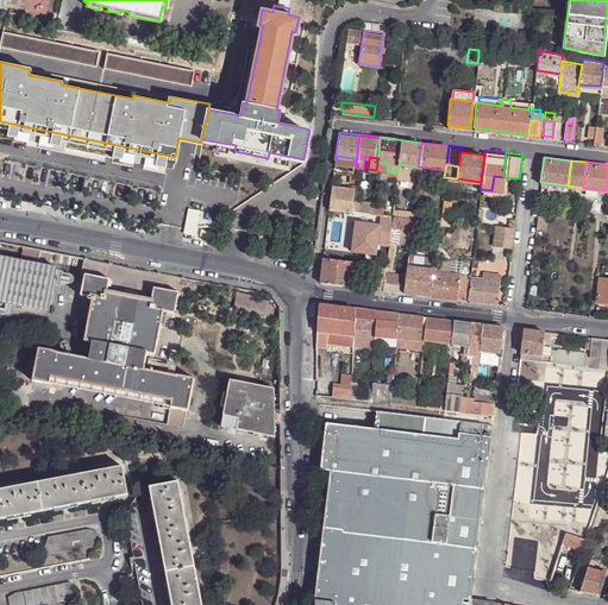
[(445,170),(418,166),(418,174),(444,177),(445,170)]
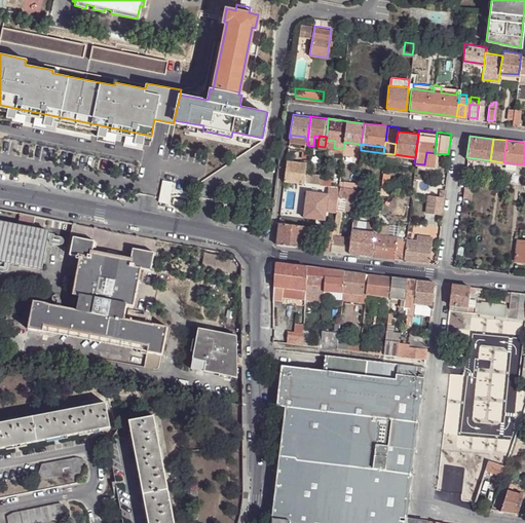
[(426,152),(424,164),(433,165),(435,153),(426,152)]
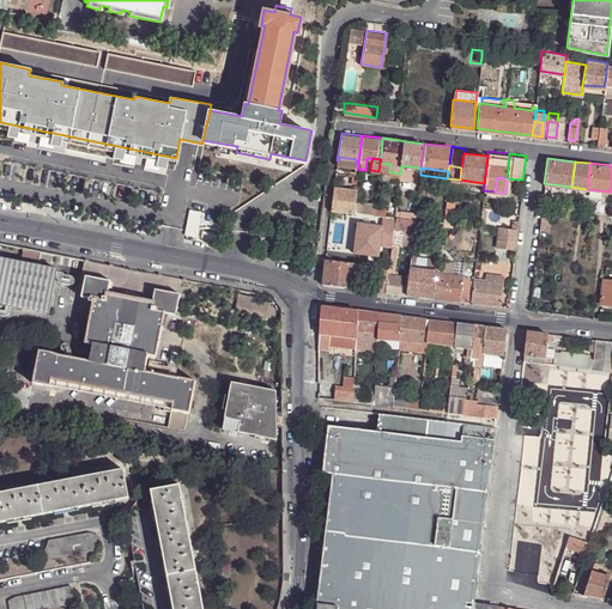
[(483,190),(484,183),(460,180),(459,187),(483,190)]
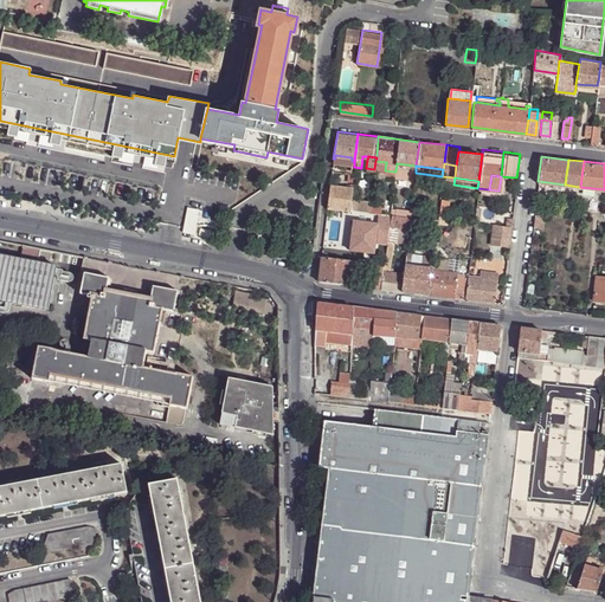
[(351,196),(352,186),(329,183),(327,206),(349,208),(351,196)]
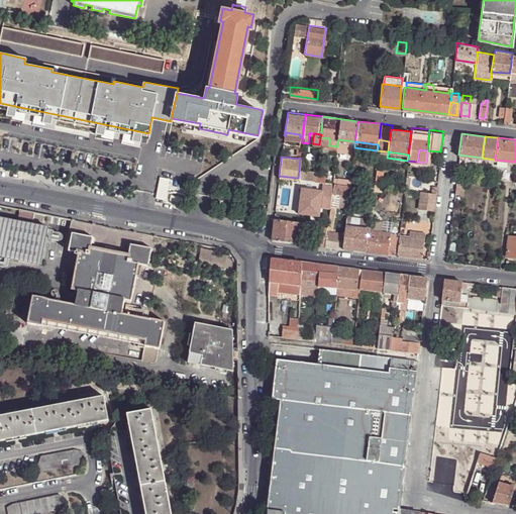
[(347,202),(349,184),(335,182),(333,182),(332,190),(329,205),(326,226),(326,229),(333,230),(338,205),(339,205),(340,203),(346,204),(347,202)]
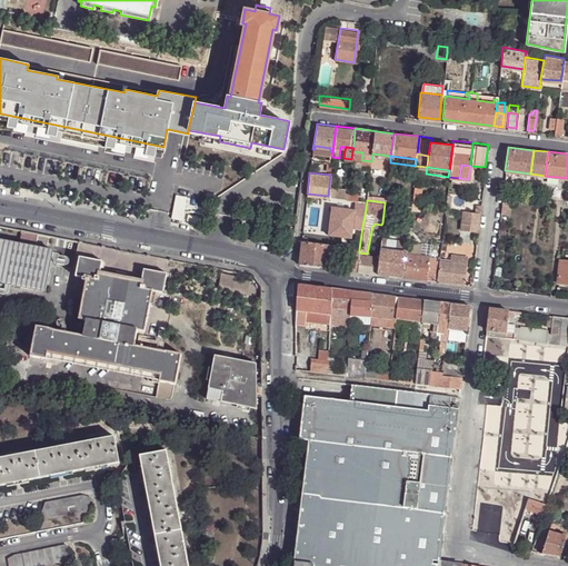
[(362,226),(366,209),(330,205),(327,232),(349,235),(351,225),(362,226)]
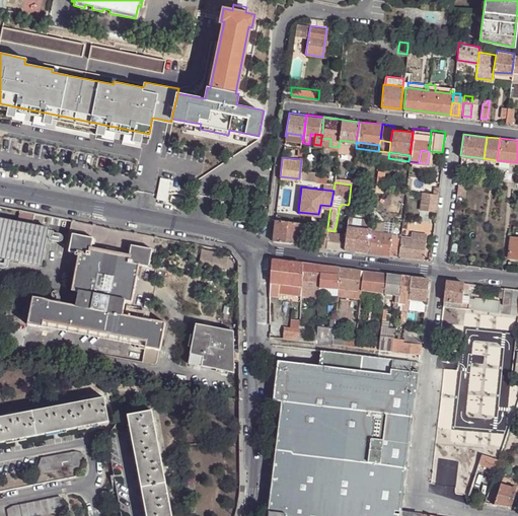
[(437,194),(422,192),(420,208),(435,210),(437,194)]
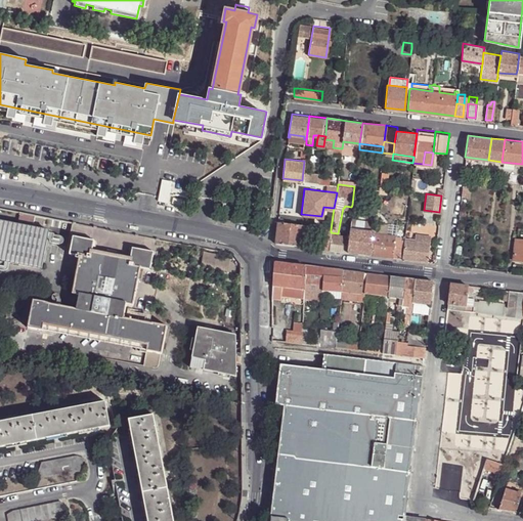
[(351,207),(349,227),(367,229),(368,217),(369,208),(352,205),(351,207)]
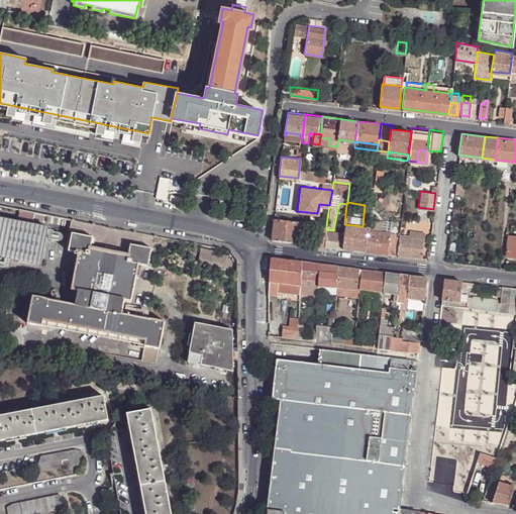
[(33,210),(18,207),(18,211),(16,220),(0,217),(0,254),(40,264),(47,226),(31,223),(33,210)]
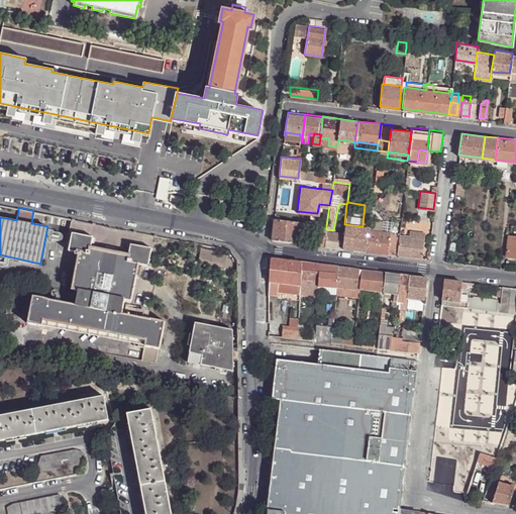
[(274,239),(296,241),(296,237),(298,220),(274,217),(271,238),(274,239)]
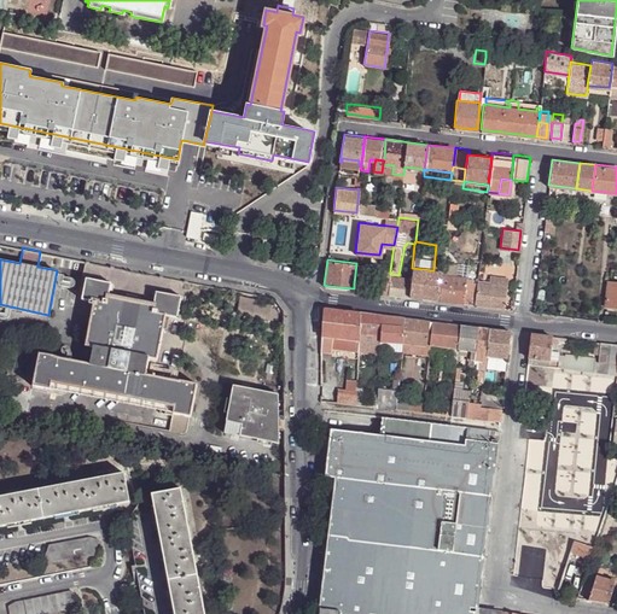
[(356,263),(354,284),(367,285),(371,264),(356,263)]
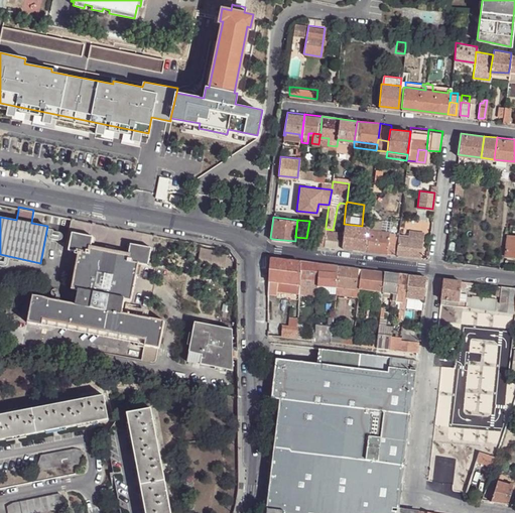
[(367,228),(367,226),(362,226),(344,224),(343,231),(341,247),(364,249),(367,228)]
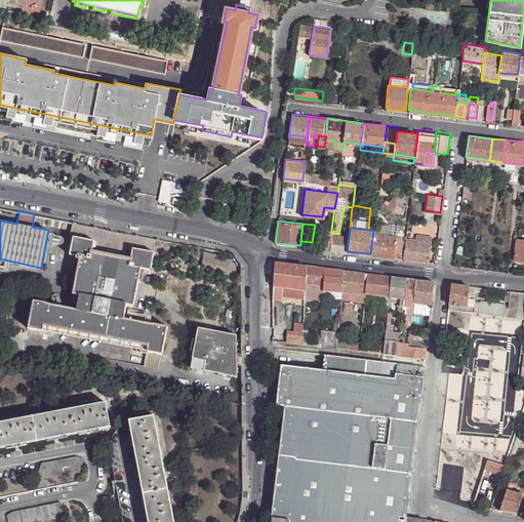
[(395,235),(373,232),(370,253),(393,256),(395,235)]
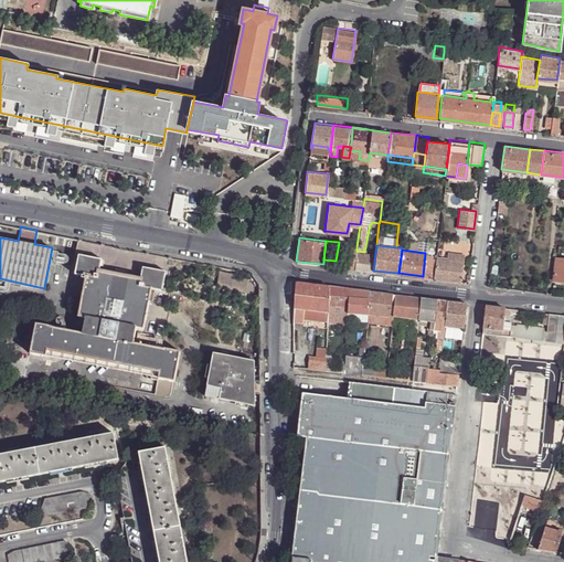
[(354,267),(373,271),(375,253),(364,252),(357,251),(354,267)]
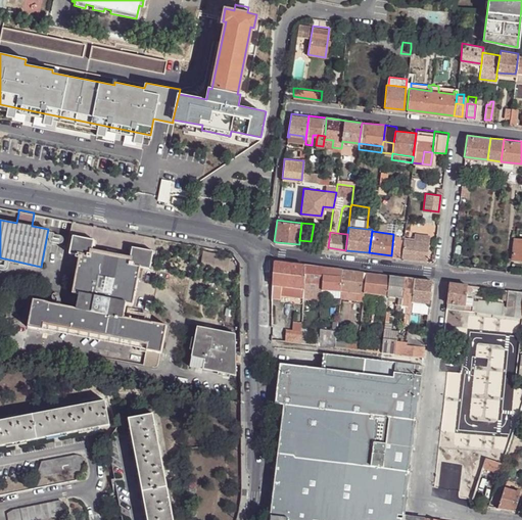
[(43,322),(135,340),(133,347),(144,349),(141,364),(152,366),(154,365),(156,363),(158,351),(160,351),(165,323),(150,320),(150,321),(122,315),(125,301),(132,303),(139,269),(149,271),(153,249),(132,245),(129,257),(106,252),(92,249),(94,237),(72,233),(68,251),(79,253),(70,291),(78,292),(76,305),(48,300),(48,299),(32,296),(27,325),(42,328),(43,322)]
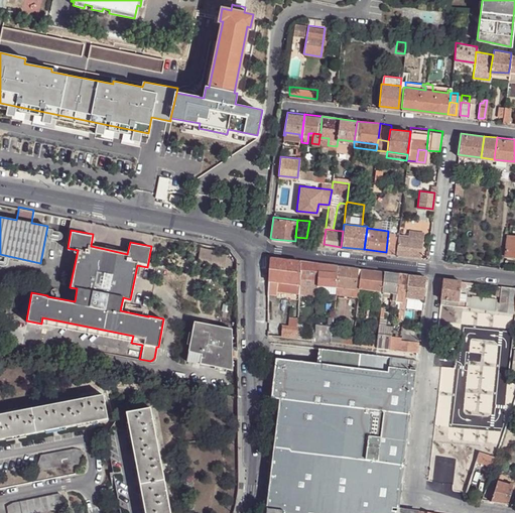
[(386,252),(395,253),(396,244),(393,243),(394,231),(388,231),(386,252)]
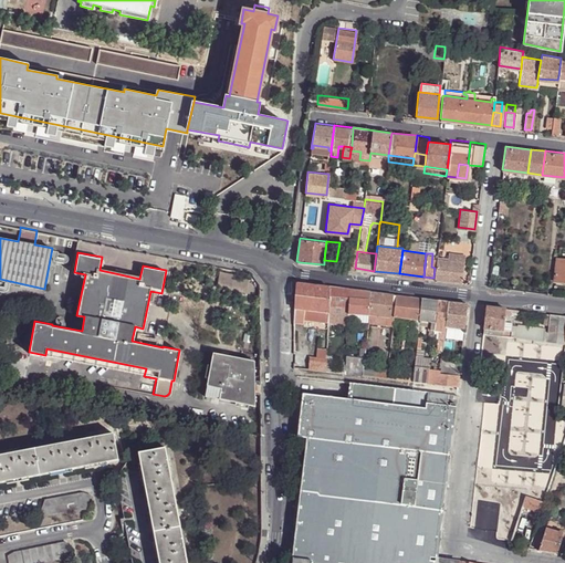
[(433,278),(454,280),(457,260),(446,258),(436,257),(435,268),(433,278)]
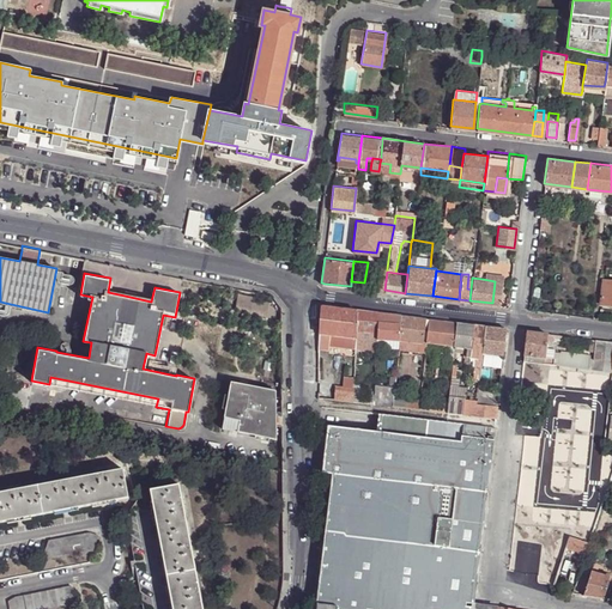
[(599,304),(611,304),(611,280),(601,279),(599,304)]
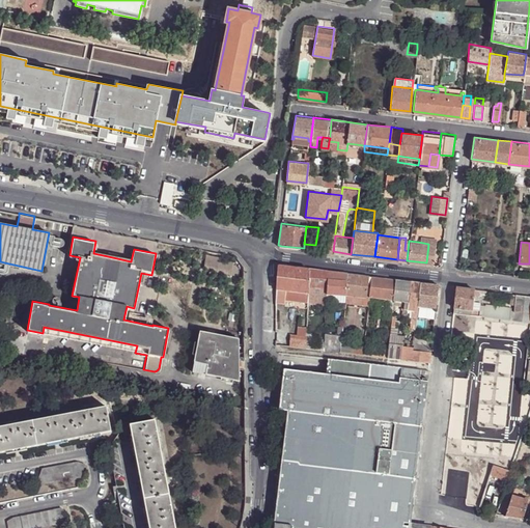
[(204,252),(203,268),(230,269),(231,254),(204,252)]
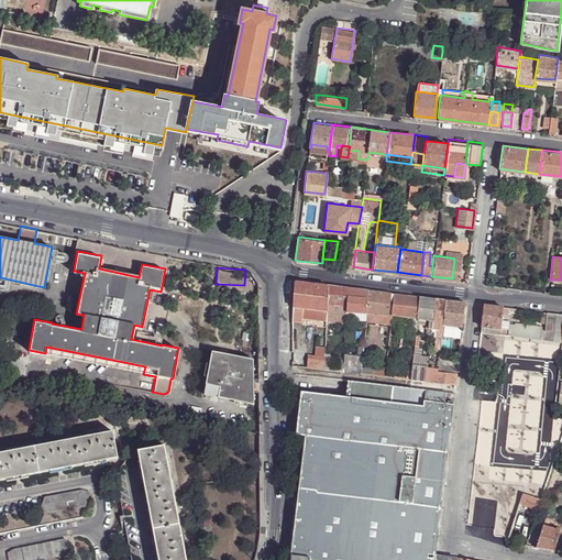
[(291,304),(291,318),(300,319),(301,317),(326,319),(326,313),(327,302),(328,283),(296,280),(295,280),(295,281),(291,304)]
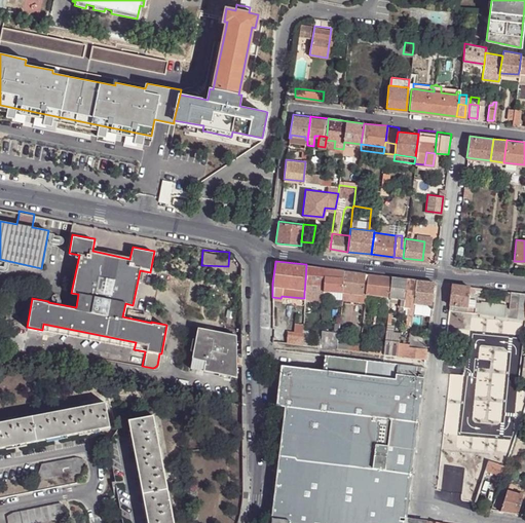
[(325,267),(306,264),(305,282),(317,283),(324,283),(325,267)]
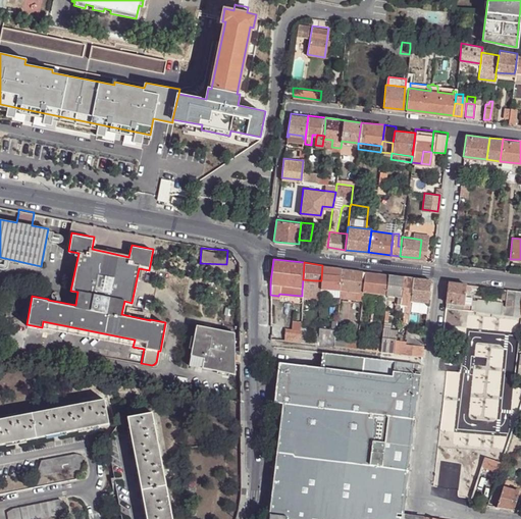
[(342,267),(322,265),(321,280),(341,281),(342,267)]
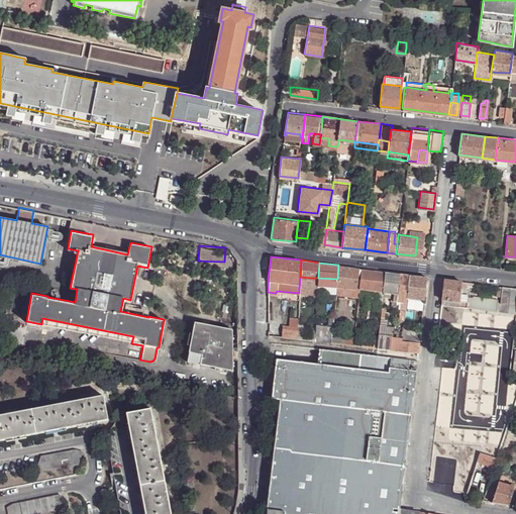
[(359,267),(338,265),(337,279),(337,285),(356,287),(357,280),(359,267)]
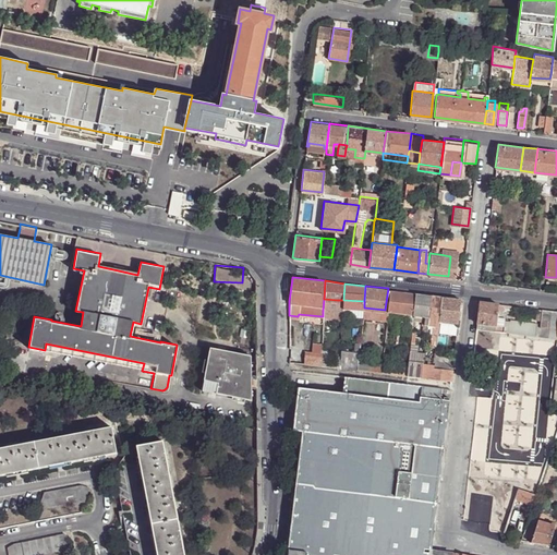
[(415,292),(390,289),(389,302),(388,310),(397,312),(413,313),(415,292)]
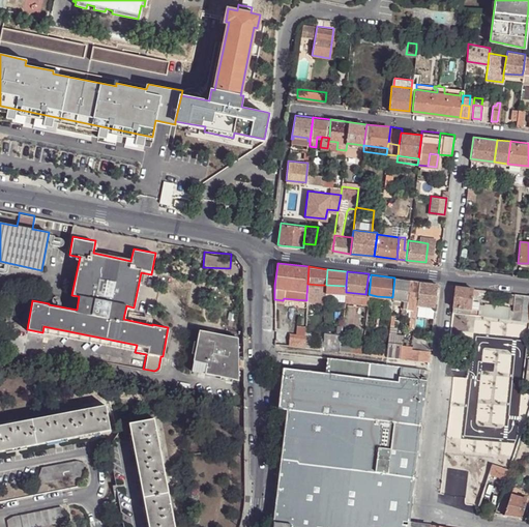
[(409,279),(394,277),(392,297),(406,299),(409,279)]
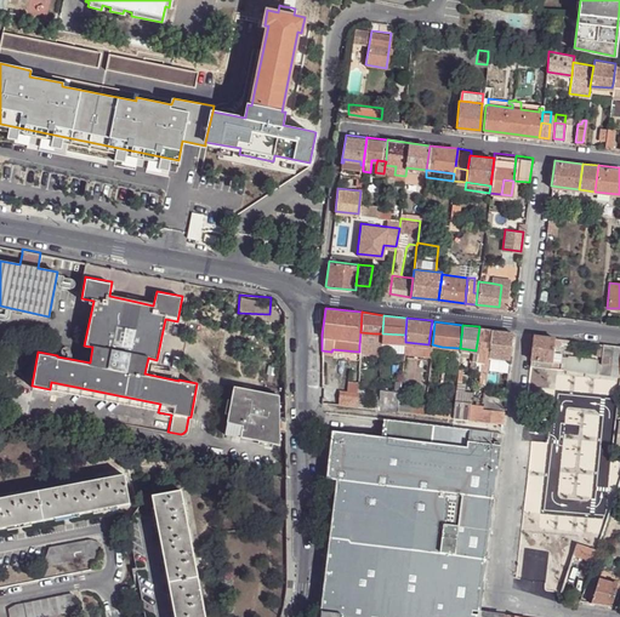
[(491,327),(479,326),(476,350),(476,360),(478,360),(477,383),(484,384),(488,355),(491,327)]
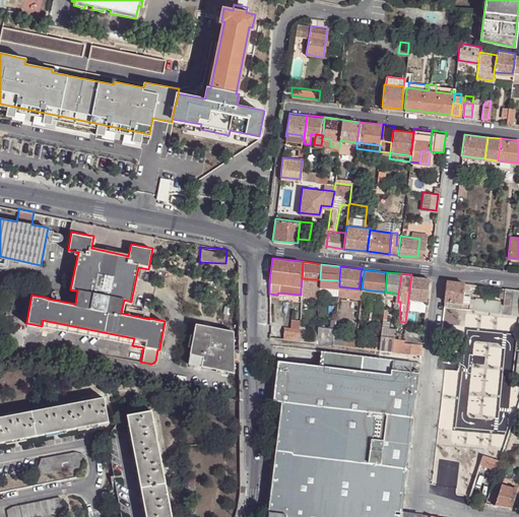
[(429,277),(411,274),(408,298),(418,299),(427,300),(429,277)]
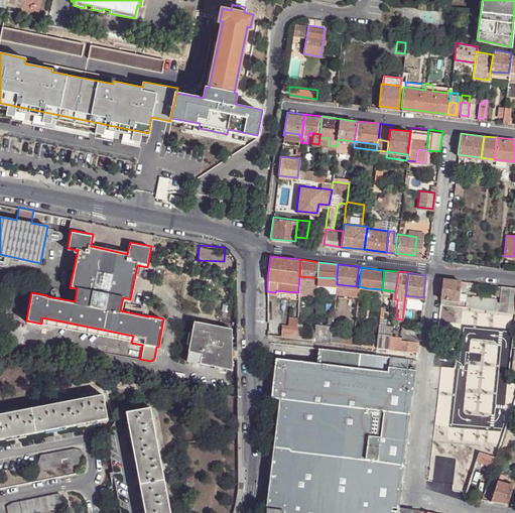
[(311,277),(299,276),(298,286),(310,287),(311,277)]
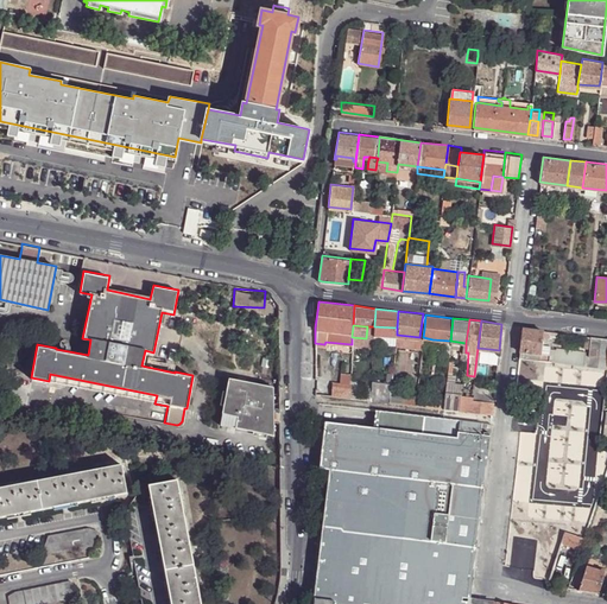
[(523,326),(519,349),(538,353),(539,353),(541,344),(542,336),(543,329),(523,326)]
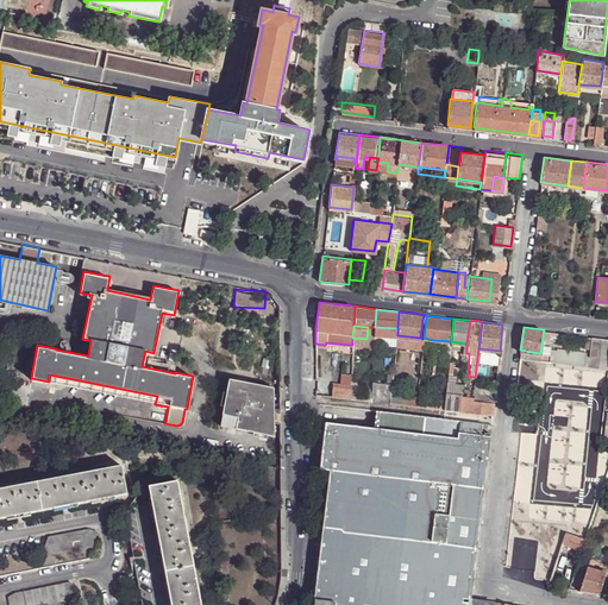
[(420,338),(397,335),(395,346),(421,350),(424,338),(425,329),(421,329),(420,338)]
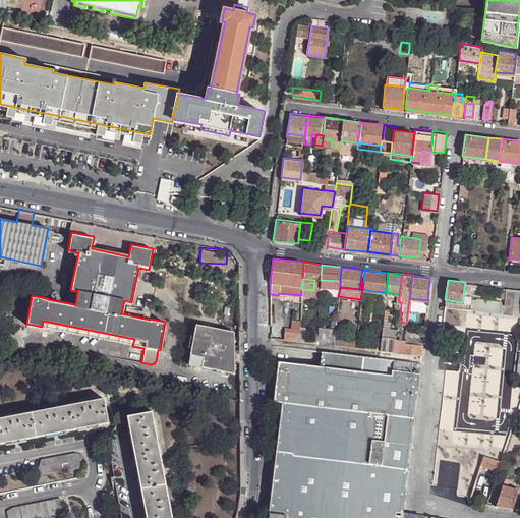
[(340,287),(320,285),(319,294),(338,296),(340,287)]
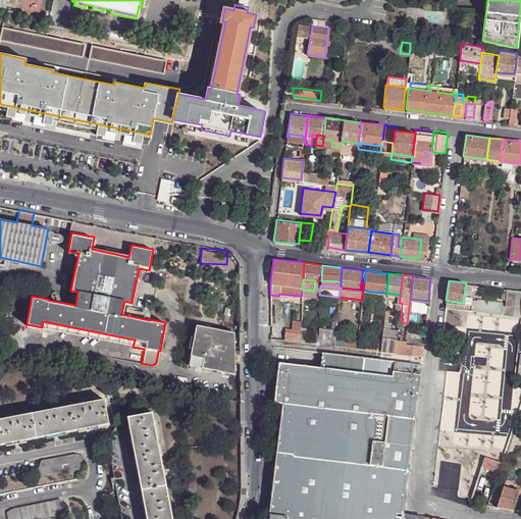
[(501,304),(500,313),(512,314),(515,289),(507,288),(505,298),(505,304),(501,304)]
